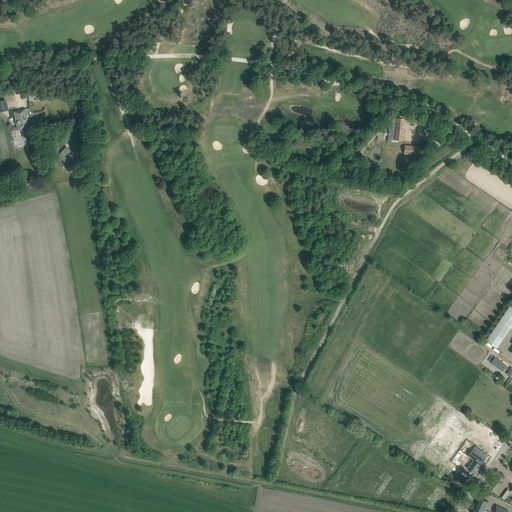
[(28,94),(29,101),(34,101),(34,98),(38,97),(37,93),(28,94)]
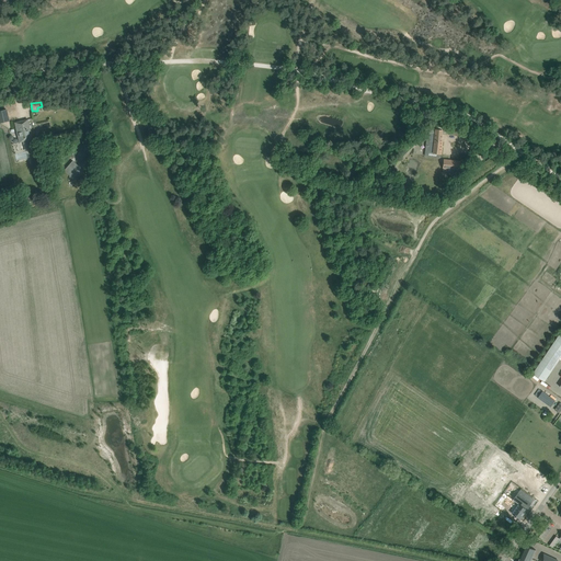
[(0,123),(9,121),(7,110),(0,111),(0,123)]
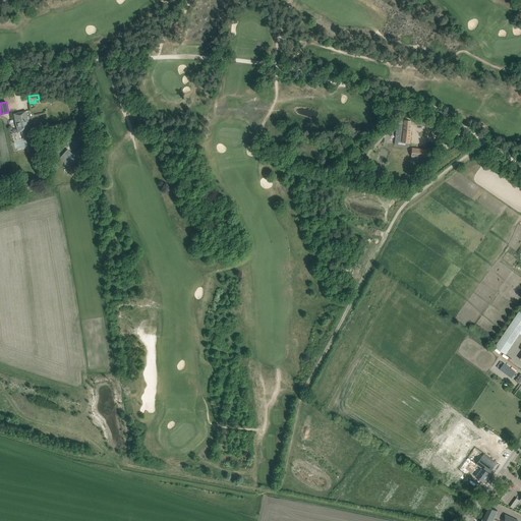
[(14,116),(15,121),(18,132),(31,129),(26,116),(25,111),(21,112),(21,114),(14,116)]
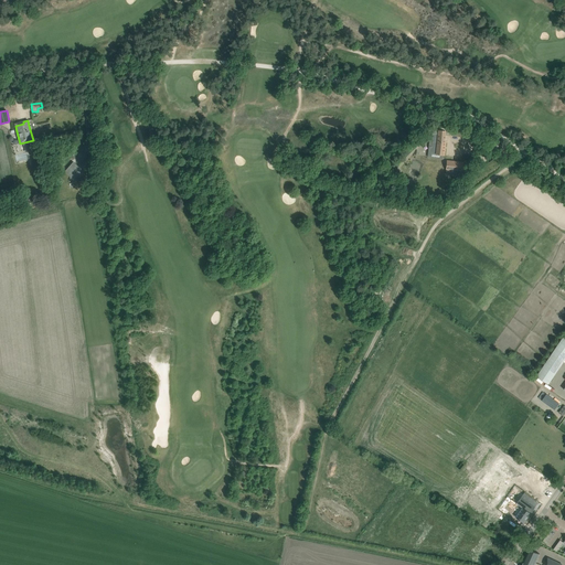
[(445,131),(438,131),(432,130),(432,138),(436,139),(435,142),(433,142),(432,155),(444,156),(445,149),(446,144),(444,144),(445,136),(449,136),(445,131)]
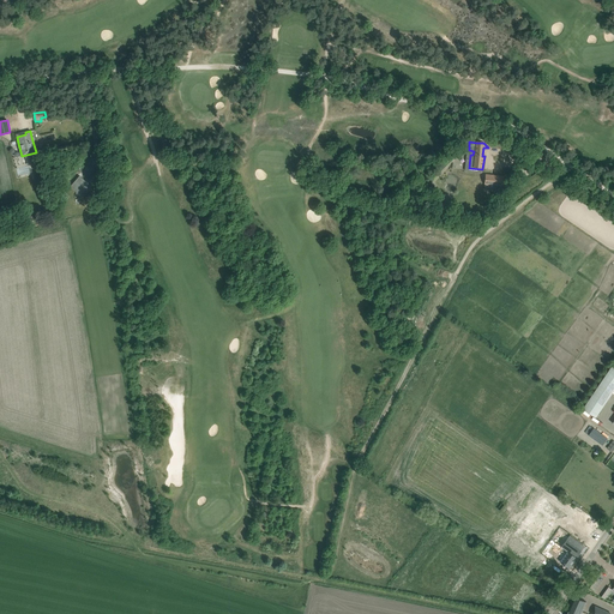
[(485,185),(503,187),(503,176),(486,174),(485,185)]
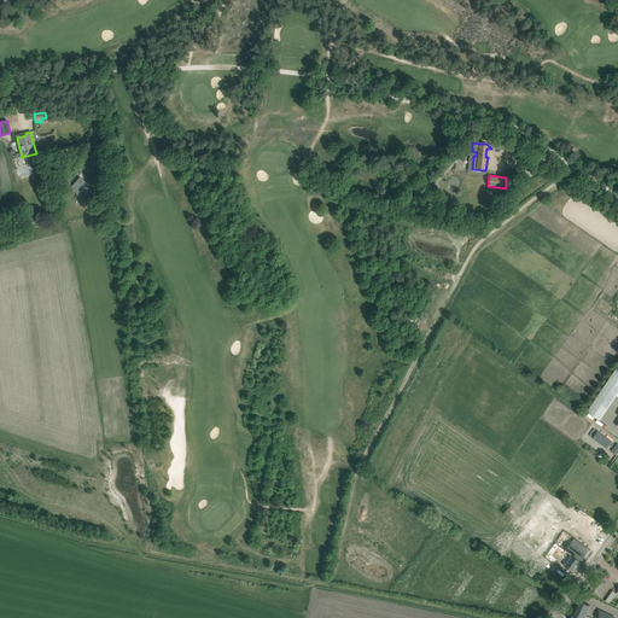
[(76,193),(77,192),(83,197),(93,186),(94,186),(95,186),(88,180),(86,184),(85,182),(85,181),(80,178),(70,188),(76,193)]
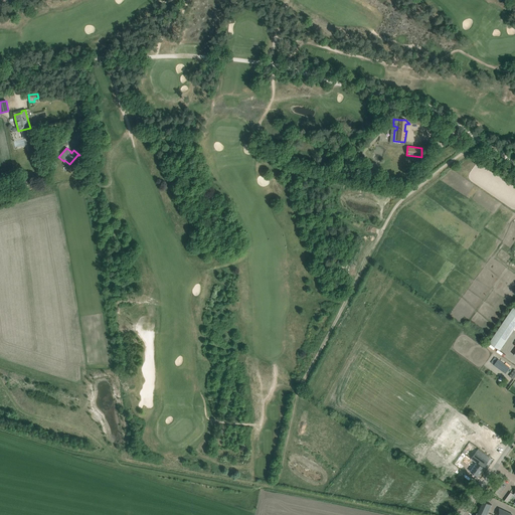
[(500,351),(514,328),(514,308),(489,344),(500,351)]
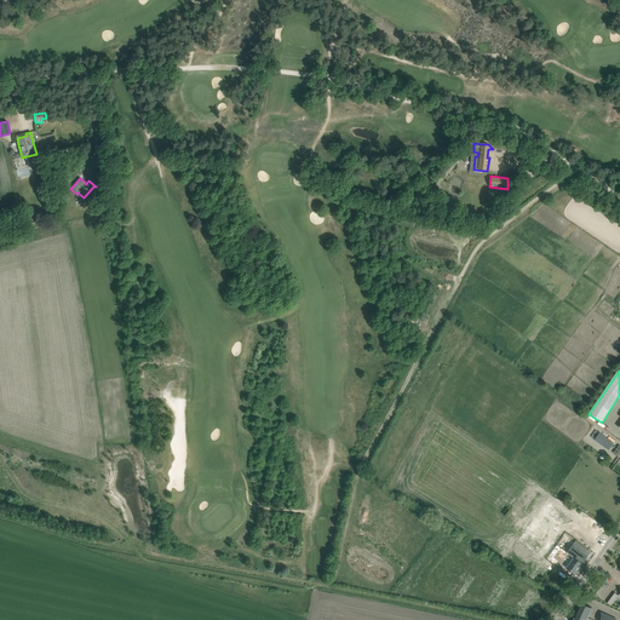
[(600,432),(595,440),(608,449),(613,443),(600,432)]
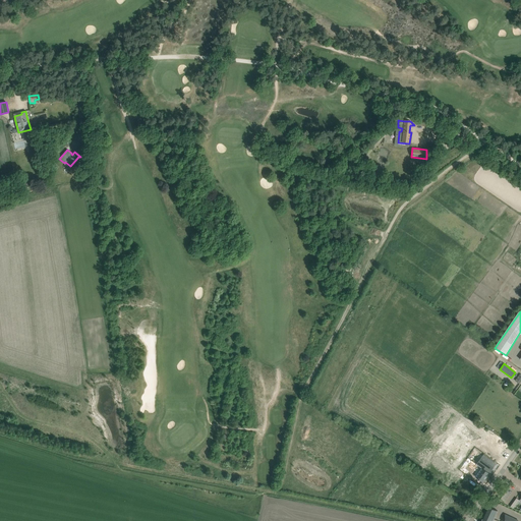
[(464,428),(456,441),(472,453),(481,441),(464,428)]
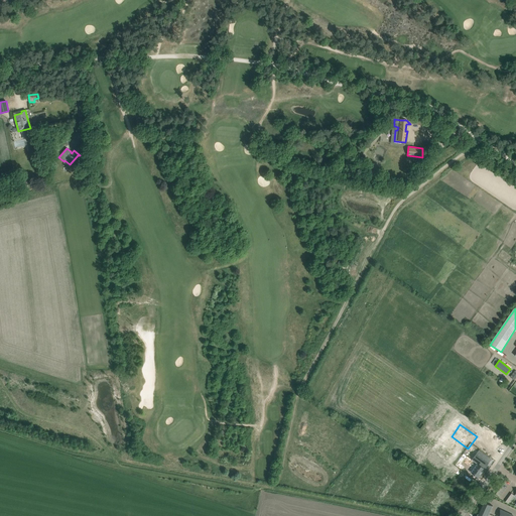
[(421,432),(429,437),(433,429),(426,425),(421,432)]
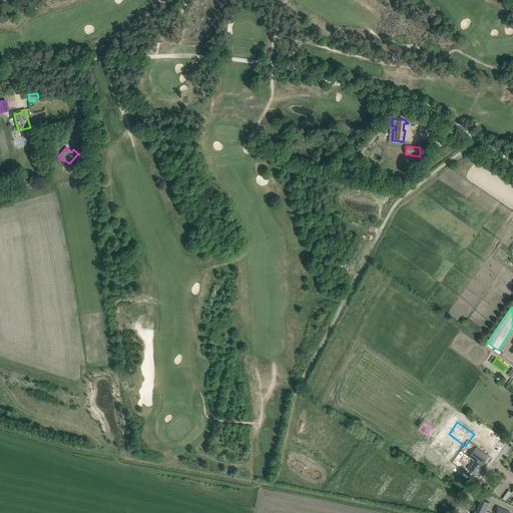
[(482,432),(477,440),(491,449),(496,442),(482,432)]
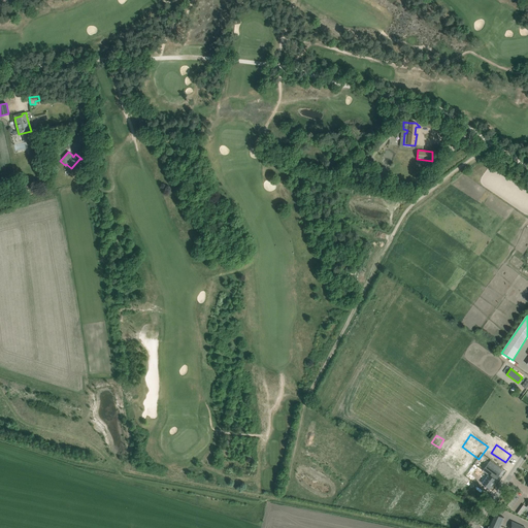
[(461,452),(458,456),(464,461),(467,456),(461,452)]
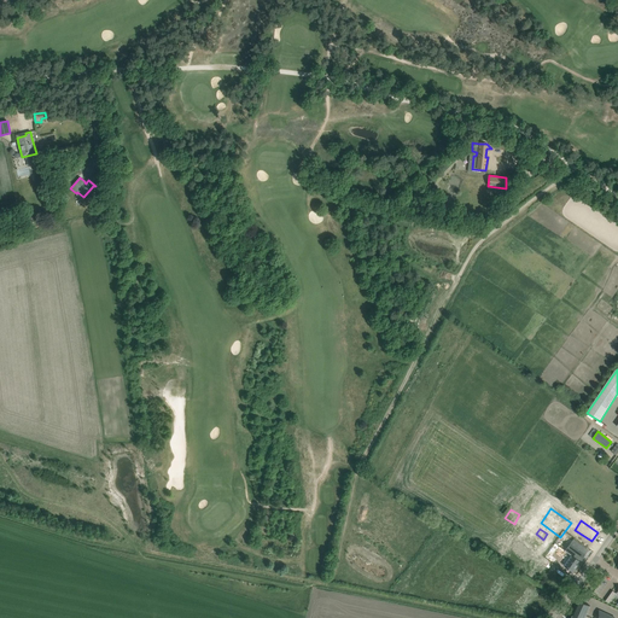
[(526,537),(555,559),(560,553),(531,531),(526,537)]
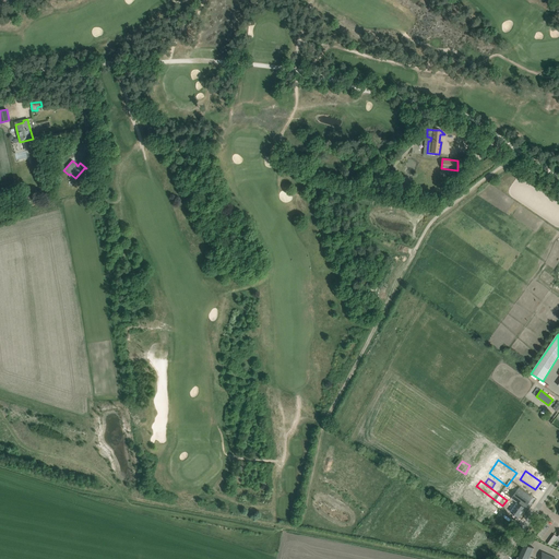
[(510,512),(514,514),(519,518),(533,498),(519,488),(511,498),(518,502),(510,512)]
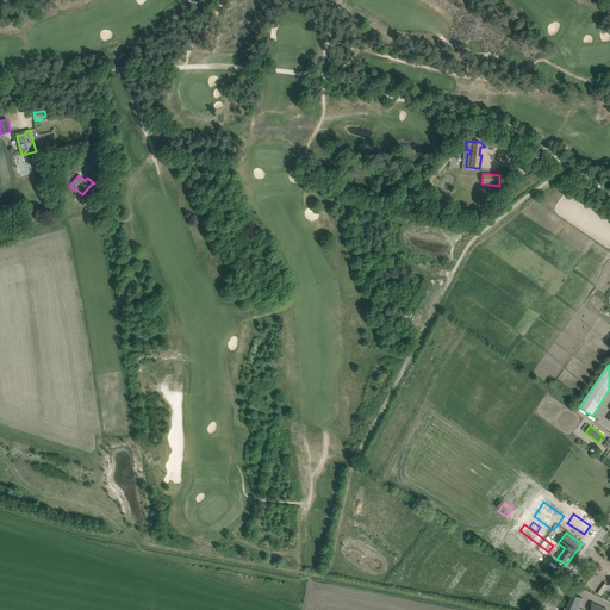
[(608,586),(604,584),(597,593),(597,595),(601,596),(608,586)]
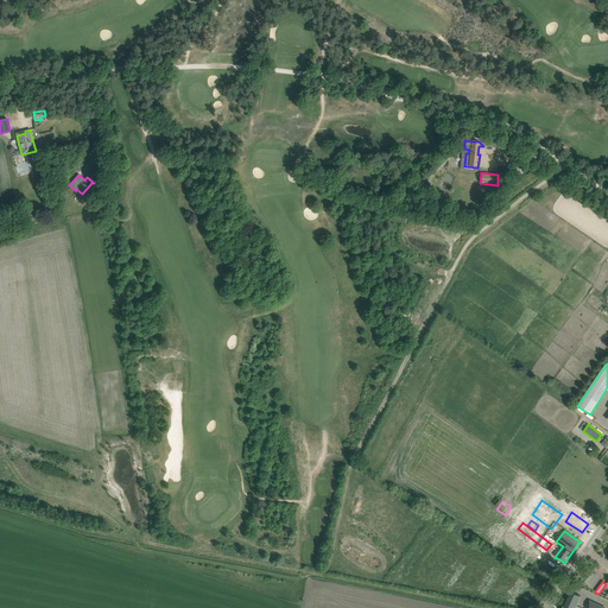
[(570,591),(564,605),(562,607),(575,607),(581,596),(570,591)]
